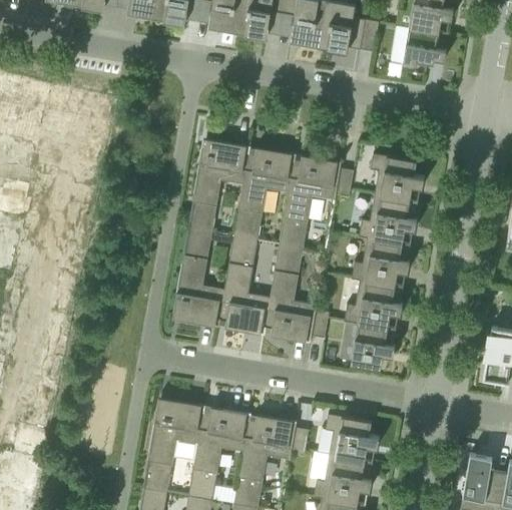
[(104,0),(75,0),(74,6),(103,11),(104,0)]
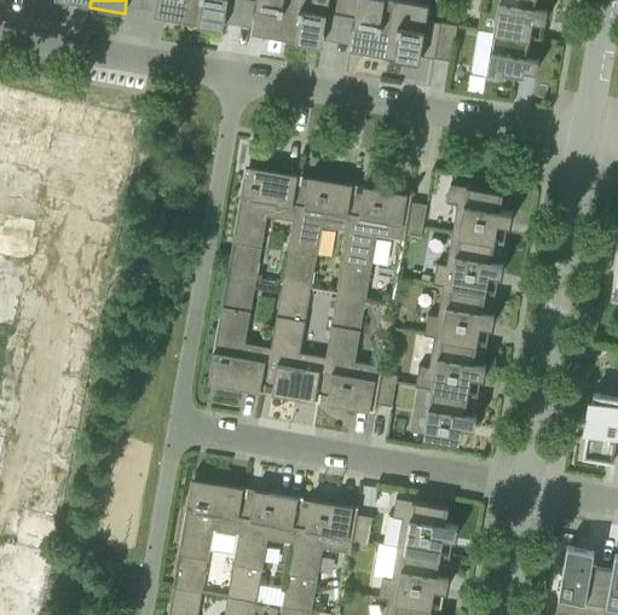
[(156,0),(152,18),(188,24),(191,0),(156,0)]
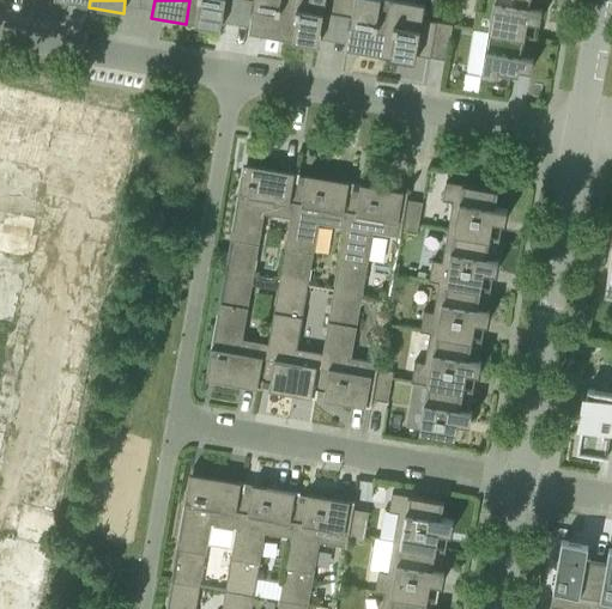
[(225,0),(240,2),(240,0),(189,0),(186,24),(220,30),(225,0)]
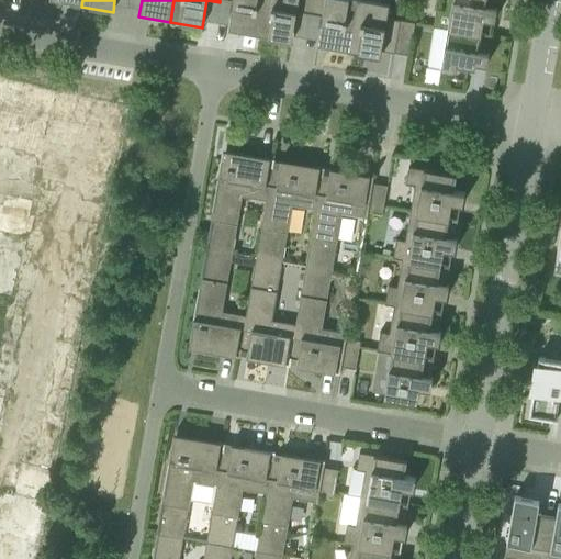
[(228,32),(259,37),(266,0),(220,0),(220,2),(233,4),(228,32)]
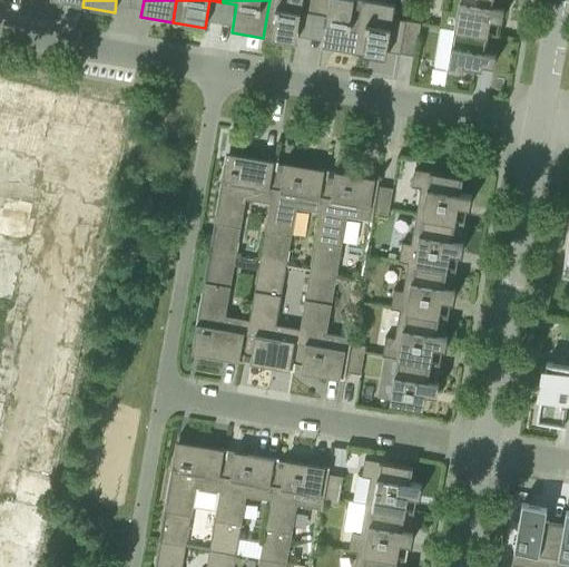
[(300,16),(313,18),(316,0),(270,0),(263,38),(295,44),(300,16)]
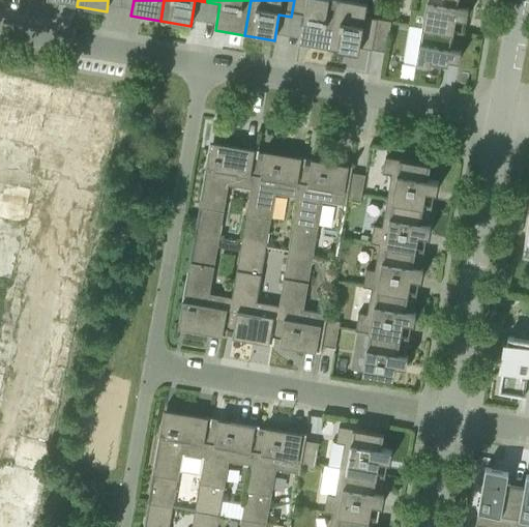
[(299,45),(329,50),(338,1),(330,0),(294,0),(291,17),(303,19),(299,45)]
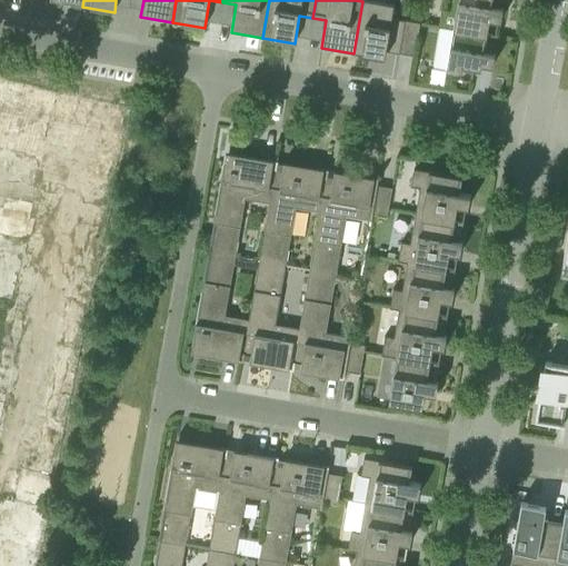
[(487,36),(489,21),(500,23),(502,11),(500,11),(501,0),(452,0),(450,13),(441,12),(438,28),(487,36)]
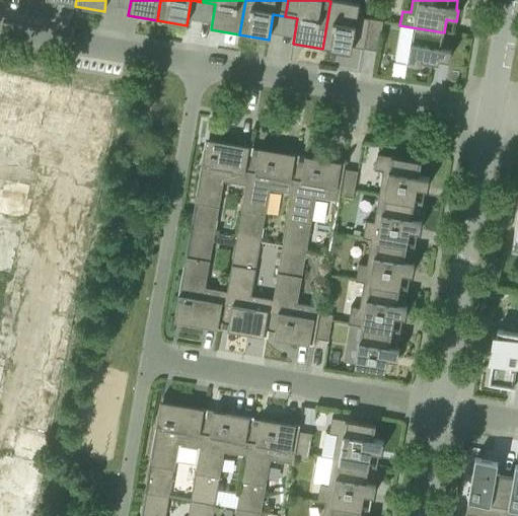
[(352,50),(364,52),(369,21),(357,19),(360,6),(330,1),(322,49),(351,54),(352,50)]
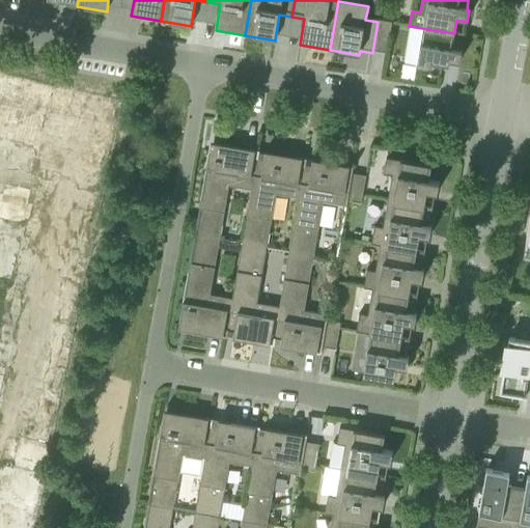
[(372,53),(386,55),(391,24),(378,22),(372,53)]
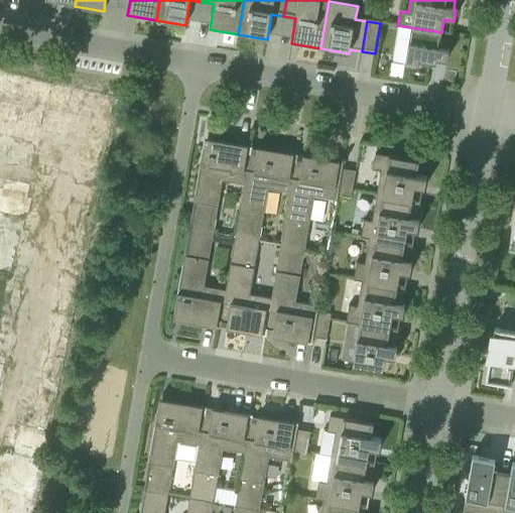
[(436,65),(436,60),(446,62),(448,51),(446,50),(449,34),(441,32),(397,25),(397,27),(410,29),(404,66),(418,68),(419,61),(436,65)]
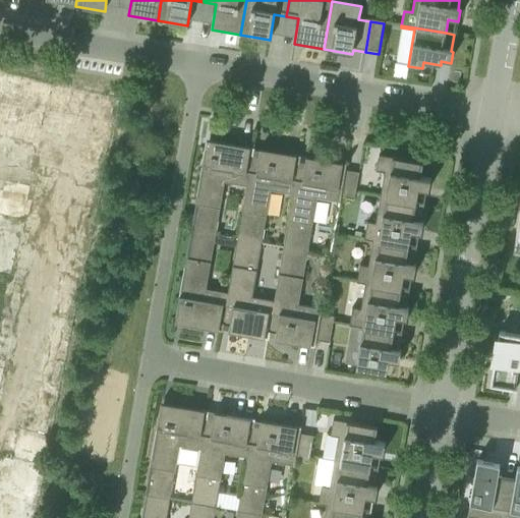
[(247,188),(253,157),(254,150),(207,141),(190,233),(215,237),(221,199),(217,199),(219,183),(247,188)]
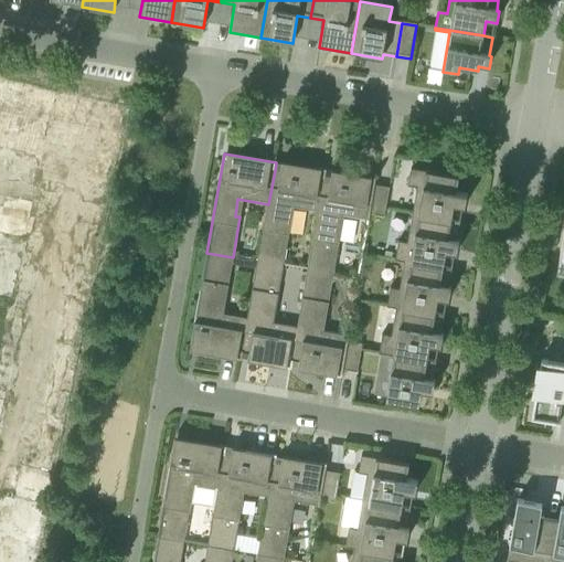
[(319,213),(325,178),(326,171),(282,163),(280,171),(275,170),(268,204),(258,262),(283,266),(289,225),(285,225),(288,208),(319,213)]
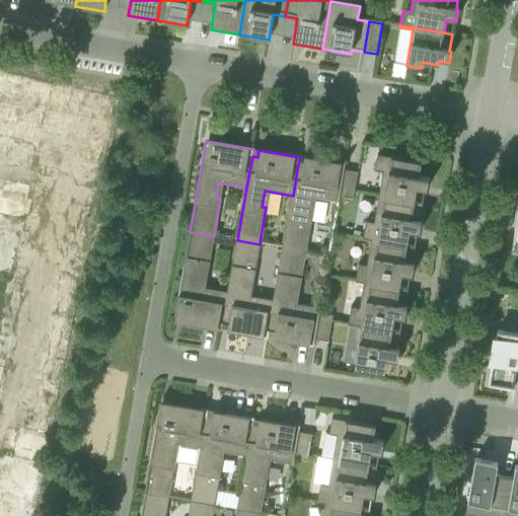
[(414,203),(417,190),(427,191),(429,180),(417,177),(419,163),(377,156),(374,172),(382,173),(378,197),(414,203)]
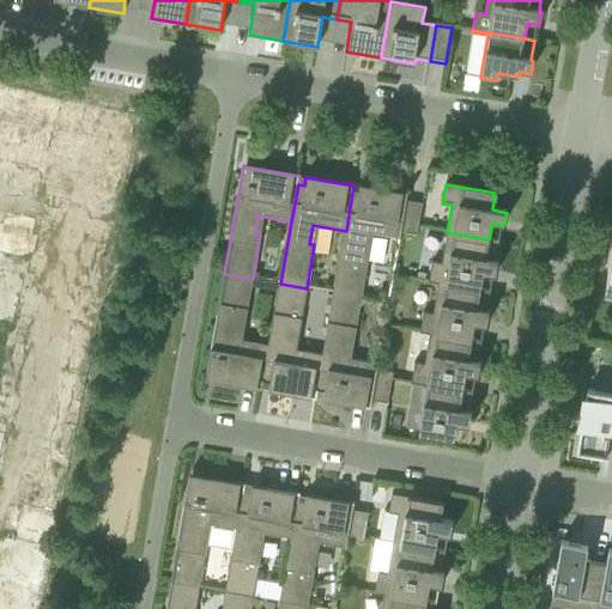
[(334,293),(361,298),(369,254),(363,253),(367,235),(400,241),(401,232),(406,202),(407,195),(388,192),(361,187),(358,194),(352,193),(346,231),(334,293)]
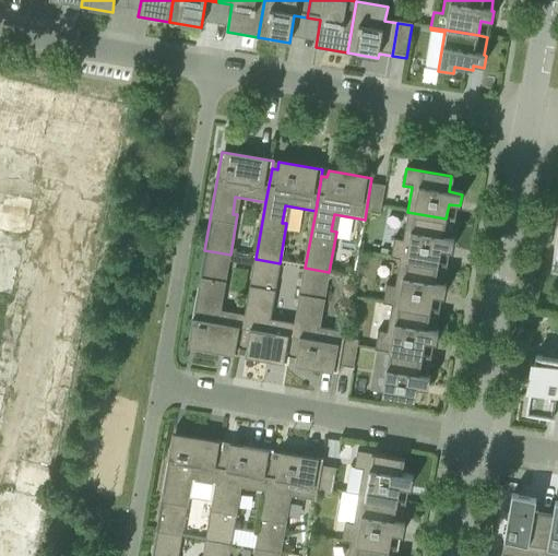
[(370,185),(366,212),(380,214),(384,188),(370,185)]
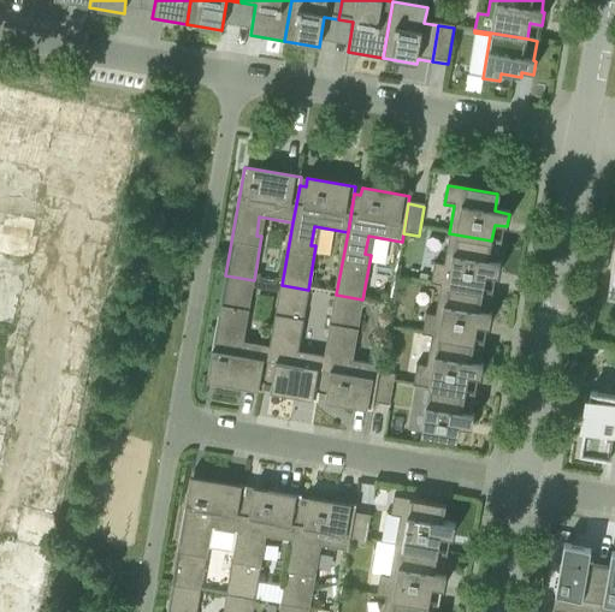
[(0,322),(17,326),(35,217),(4,212),(3,220),(0,219),(0,322)]
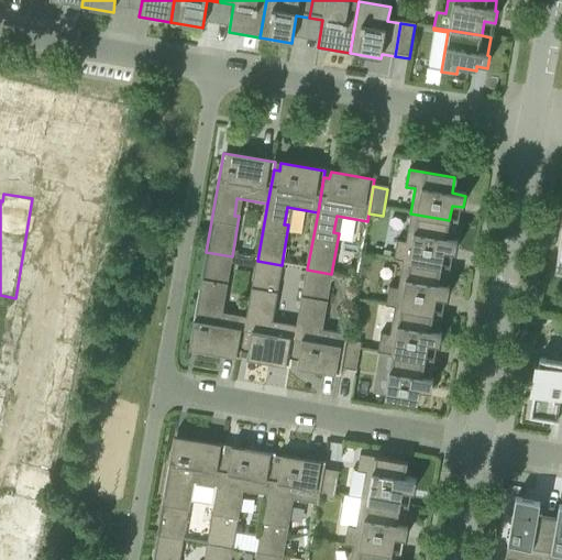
[(403,261),(441,266),(444,252),(455,254),(458,242),(455,241),(459,222),(449,220),(410,213),(406,243),(397,242),(395,251),(394,261),(403,262),(403,261)]
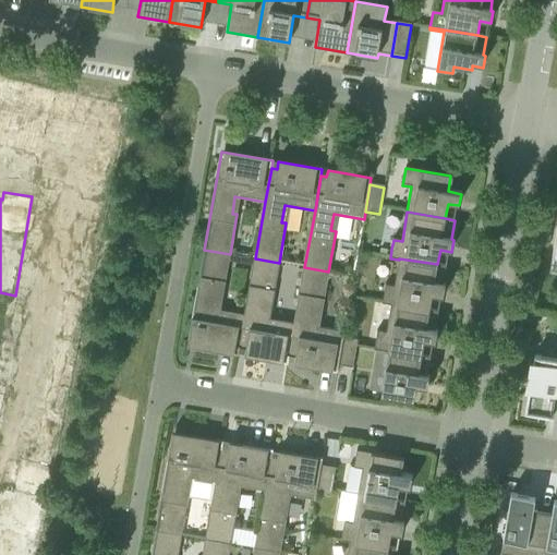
[(240,350),(245,316),(215,311),(218,293),(222,294),(230,254),(204,250),(188,348),(239,357),(240,350)]
